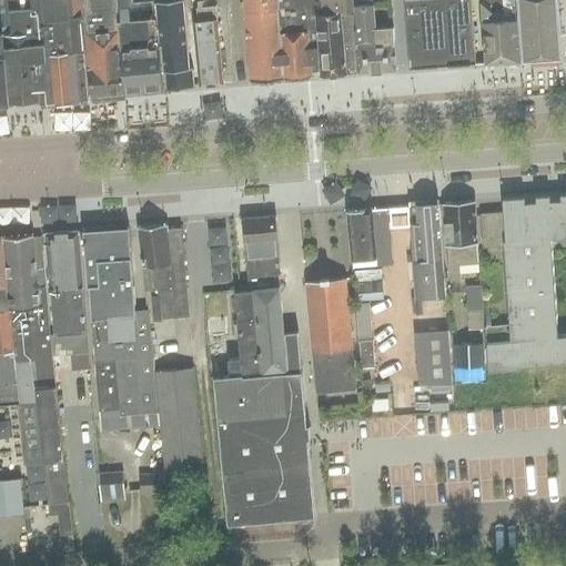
[(37,56),(31,0),(2,0),(6,38),(7,50),(2,51),(7,104),(34,102),(30,57),(33,57),(33,56),(37,56)]
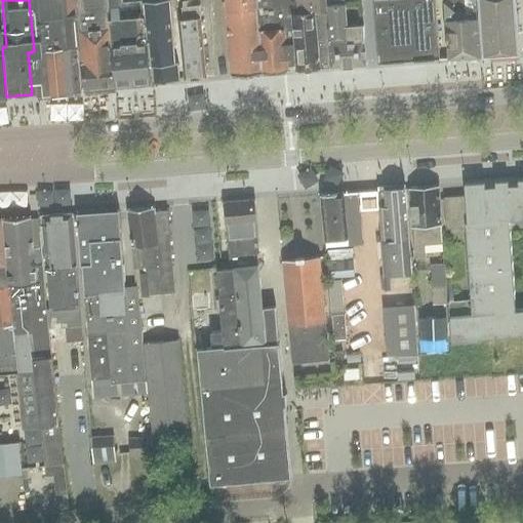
[(75,0),(29,0),(34,51),(31,51),(31,52),(36,94),(79,90),(76,48),(79,48),(80,48),(79,33),(75,0)]
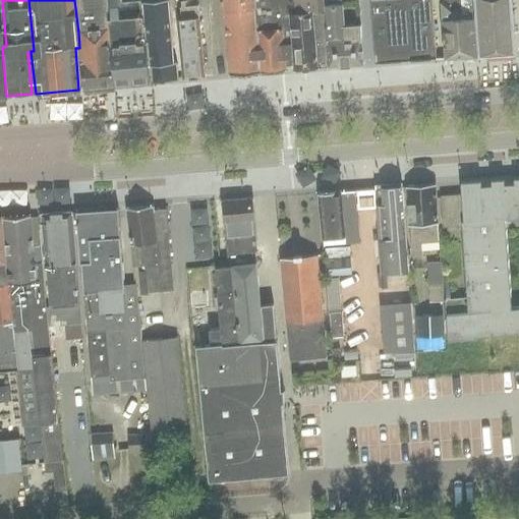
[(108,30),(106,6),(105,0),(74,0),(78,33),(79,48),(78,48),(82,90),(113,87),(107,30),(108,30)]
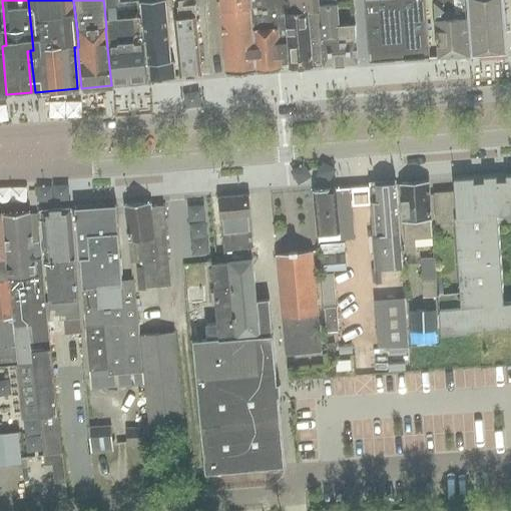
[(316,0),(219,0),(220,10),(225,75),(253,73),(253,72),(254,72),(254,73),(280,71),(279,59),(288,58),(290,70),(312,68),(307,13),(317,13),(316,0)]
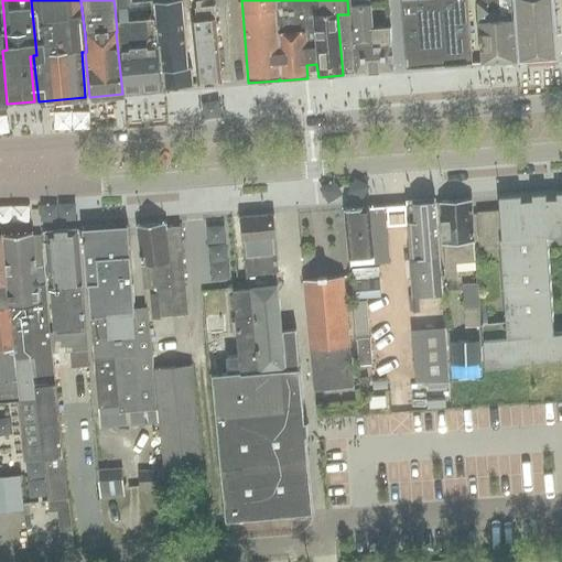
[(465,65),(471,65),(465,0),(399,0),(404,71),(410,69),(410,71),(433,68),(443,67),(466,66),(465,65)]
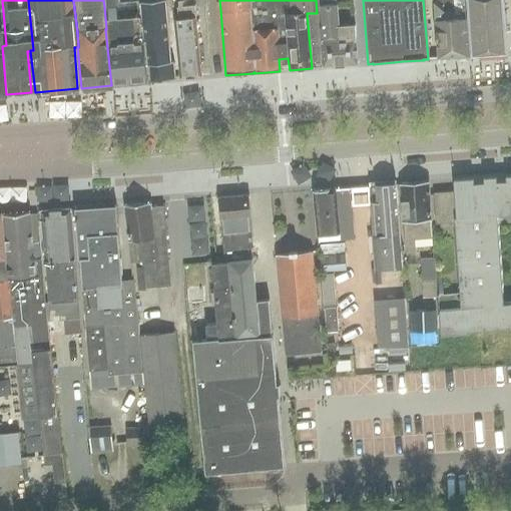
[(465,19),(463,0),(431,0),(437,59),(468,57),(466,19),(465,19)]
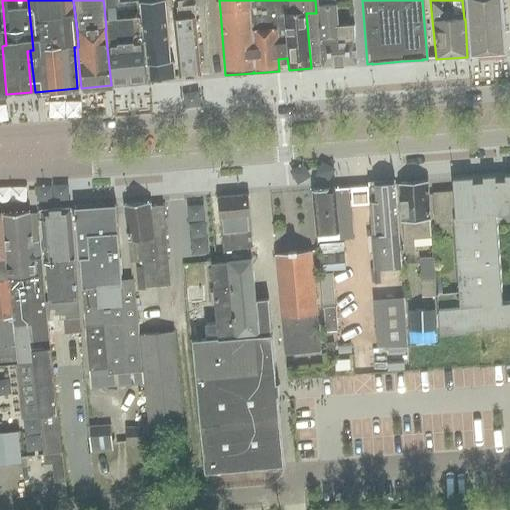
[(501,0),(464,0),(468,56),(505,54),(501,0)]
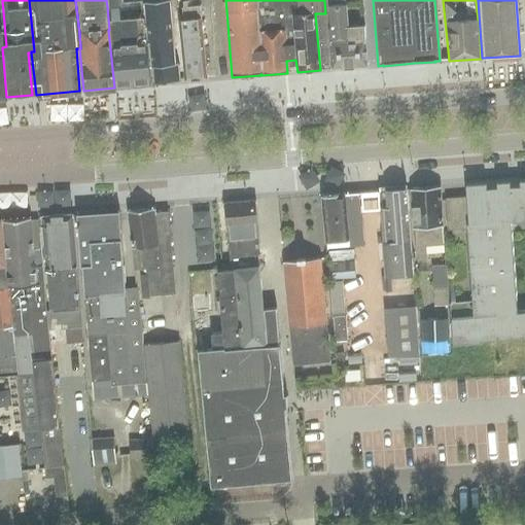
[(141,3),(107,6),(109,30),(114,88),(150,84),(148,43),(146,44),(143,12),(141,3)]
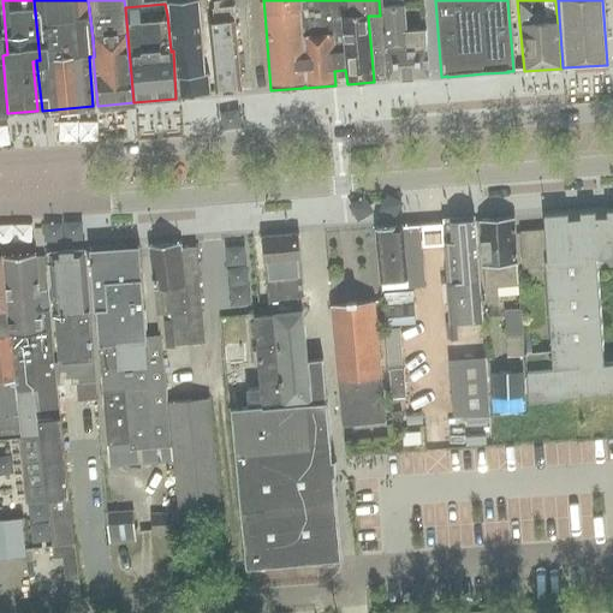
[(427,78),(424,31),(404,33),(403,7),(382,10),(385,34),(382,34),(387,82),(427,78)]
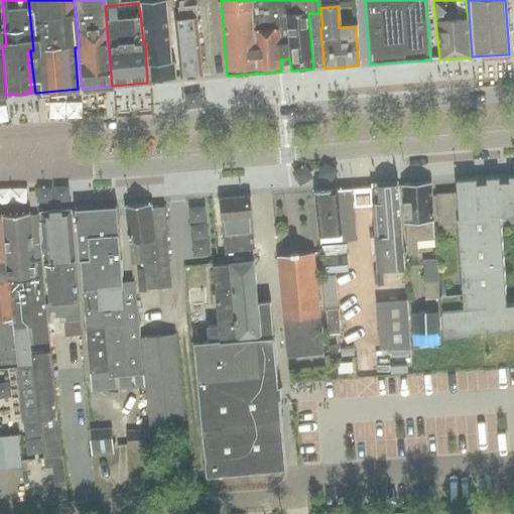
[(148,83),(175,80),(173,58),(171,58),(167,22),(165,22),(163,9),(140,12),(144,42),(145,42),(148,83)]
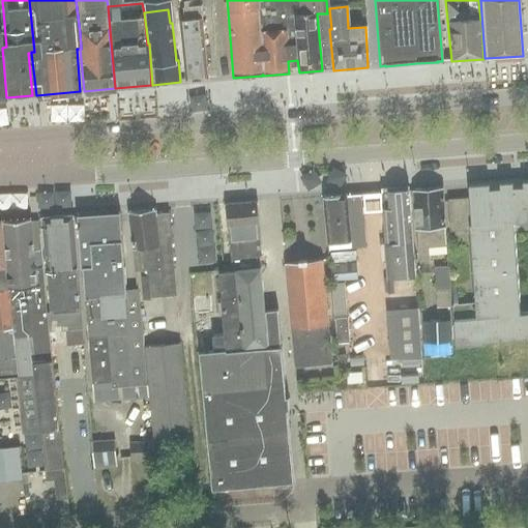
[(185,82),(207,80),(201,19),(179,21),(185,82)]
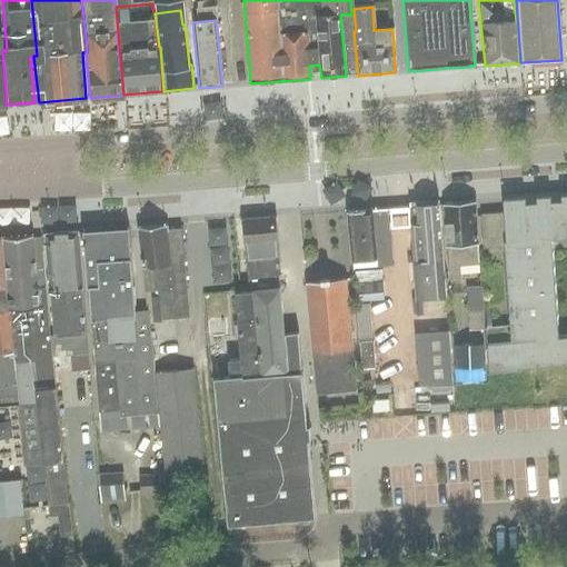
[(566,196),(503,201),(504,215),(480,216),(483,249),(504,248),(510,342),(486,345),(488,372),(504,371),(519,370),(519,368),(566,364),(566,337),(557,338),(550,239),(566,238),(566,196)]
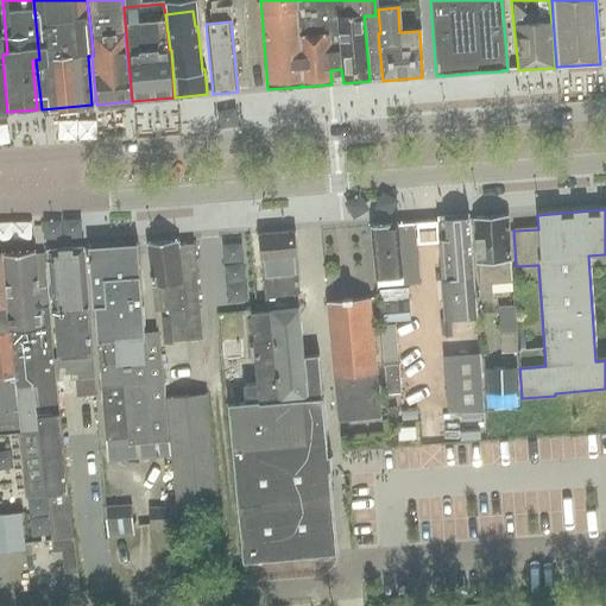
[(478,284),(511,282),(506,216),(473,220),(478,284)]
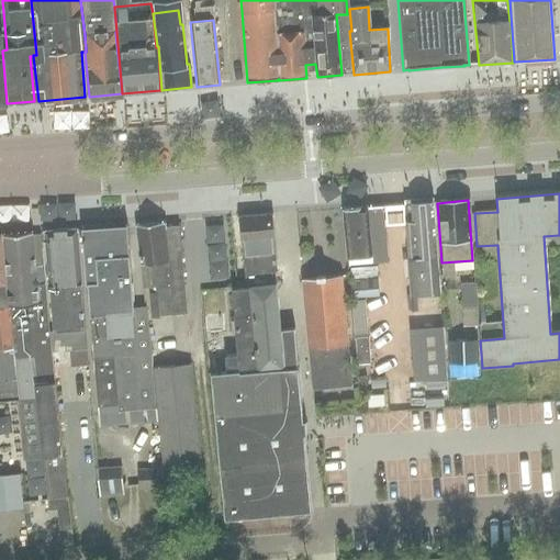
[(433,203),(403,205),(410,295),(440,293),(433,203)]
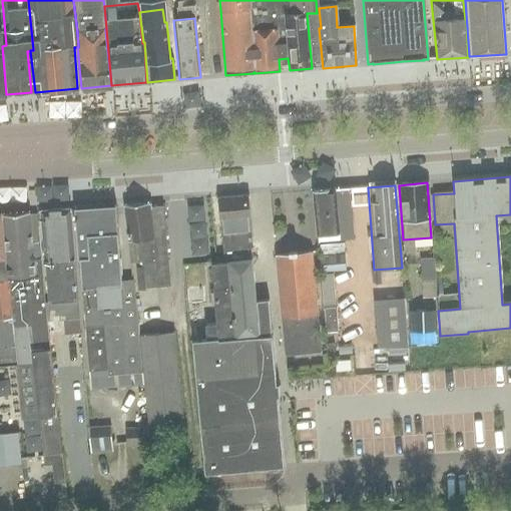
[(316,236),(339,235),(335,189),(313,191),(316,236)]
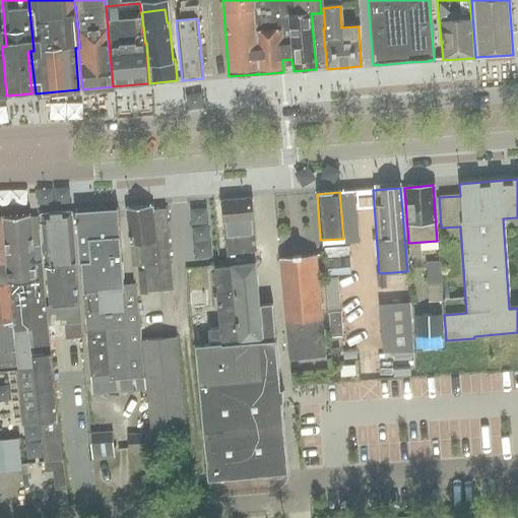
[(254,253),(255,252),(251,199),(219,201),(227,266),(254,263),(254,253)]
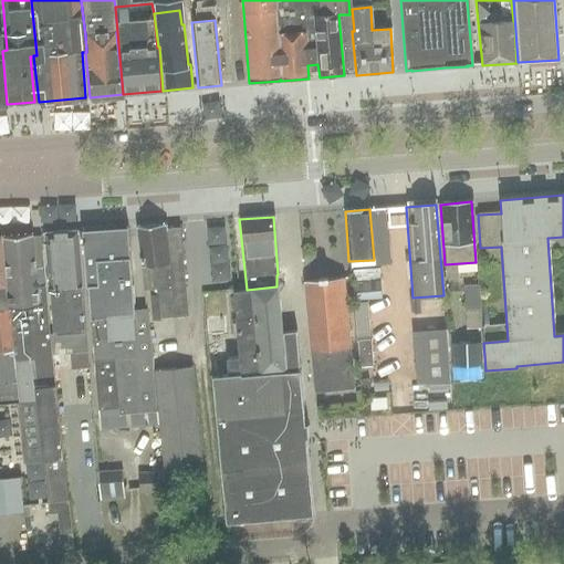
[(171,290),(166,226),(136,228),(141,268),(154,267),(155,291),(158,320),(174,319),(171,290)]
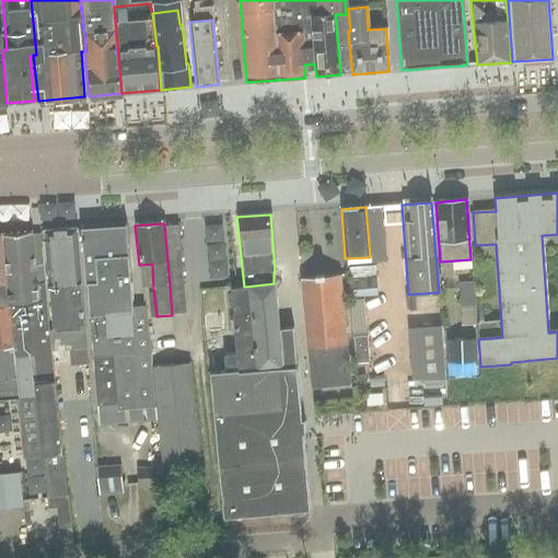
[(93,359),(96,406),(99,427),(157,421),(152,381),(147,337),(146,337),(144,306),(132,307),(128,255),(126,225),(81,229),(85,285),(86,285),(93,359)]
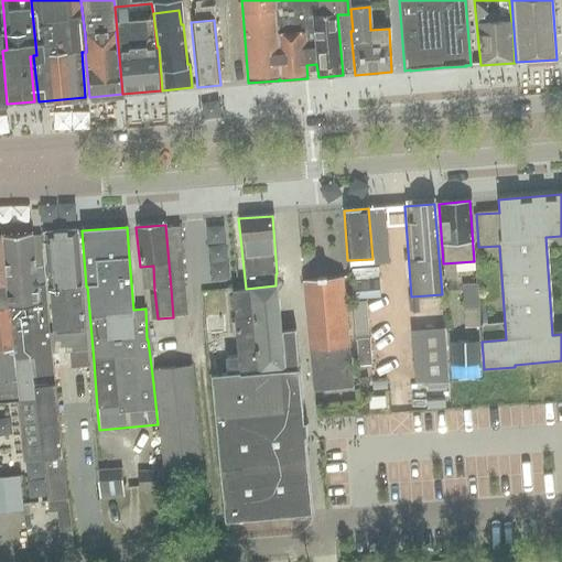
[(50,290),(53,334),(50,334),(52,354),(86,350),(80,288),(76,231),(44,234),(50,290)]
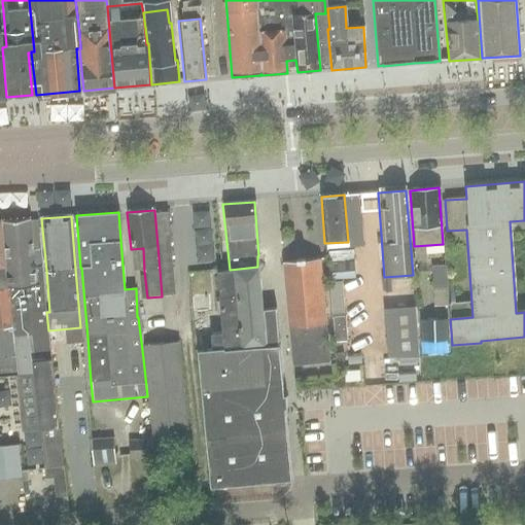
[(58,428),(48,330),(46,312),(41,268),(35,269),(30,219),(2,221),(8,288),(14,346),(31,345),(39,430),(58,428)]
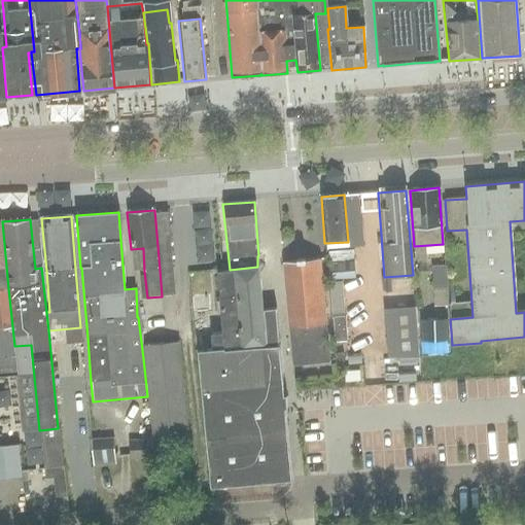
[(0,370),(15,369),(1,221),(0,221),(0,370)]
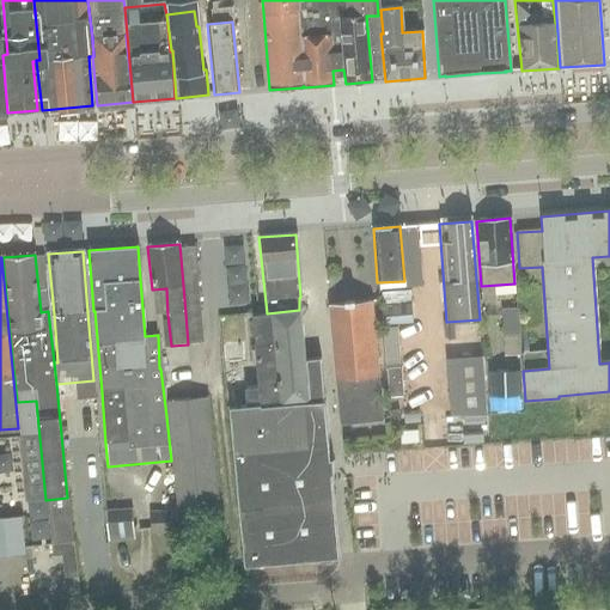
[(328,306),(340,426),(382,422),(371,302),(328,306)]
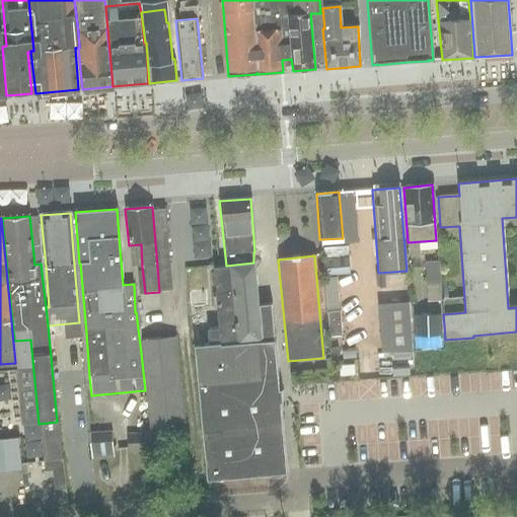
[(349,275),(348,257),(323,260),(324,277),(349,275)]
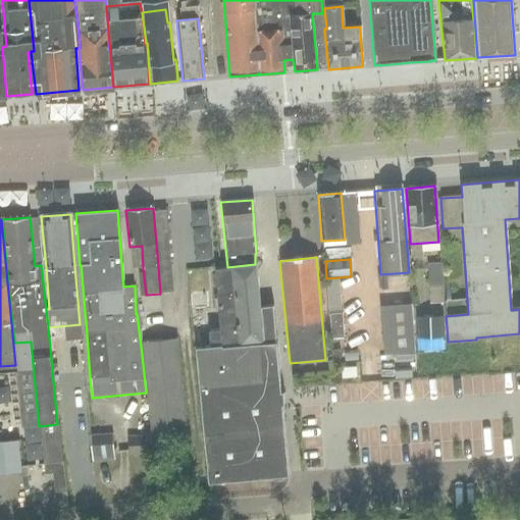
[(426,264),(428,284),(429,305),(444,304),(440,264),(426,264)]
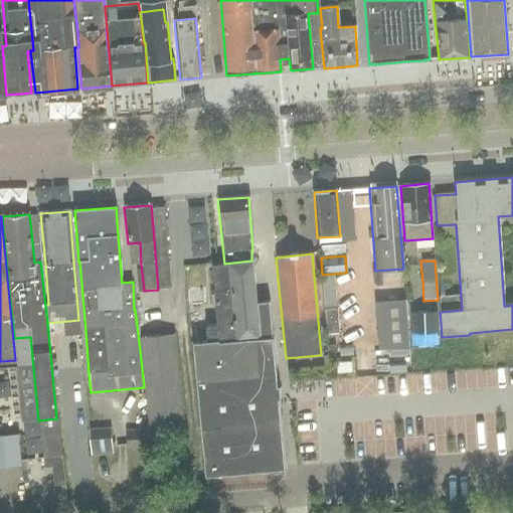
[(280,423),(275,361),(269,302),(255,303),(252,262),(212,266),(213,273),(214,292),(217,326),(205,327),(207,342),(192,344),(201,431),(206,477),(285,469),(280,423)]
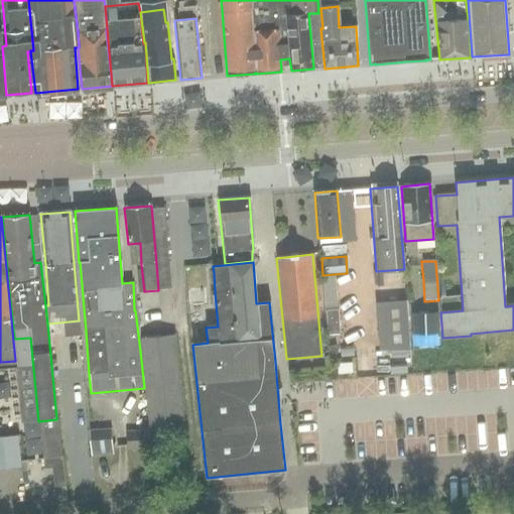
[(326,309),(338,308),(335,276),(323,277),(326,309)]
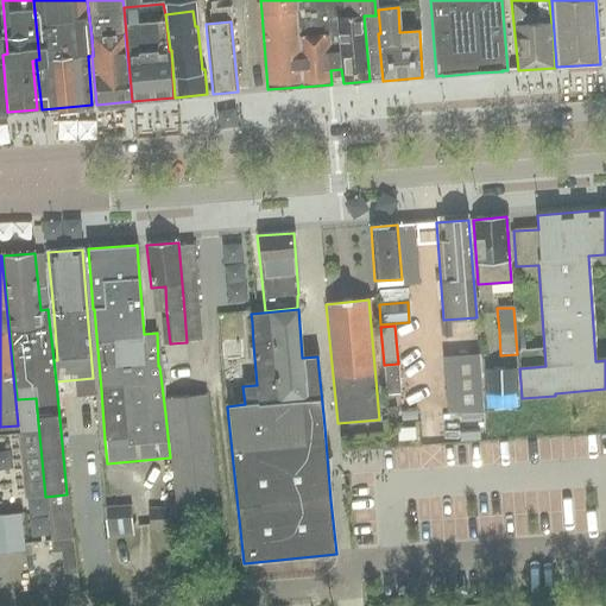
[(385,367),(387,396),(401,395),(398,366),(385,367)]
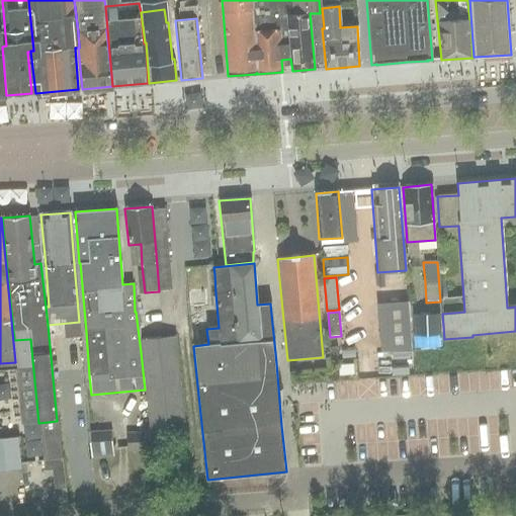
[(439,346),(438,316),(414,317),(415,347),(439,346)]
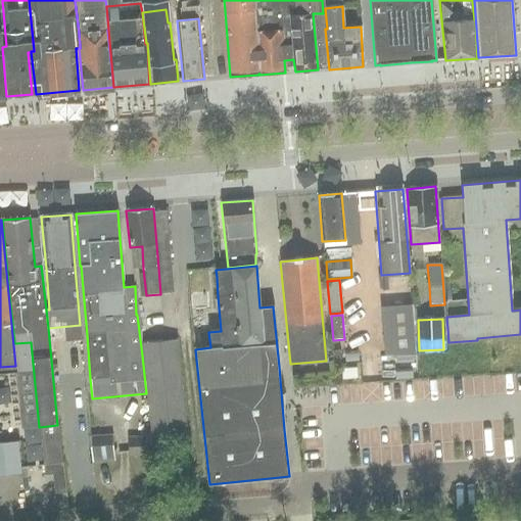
[(152,442),(187,438),(177,340),(142,343),(152,442)]
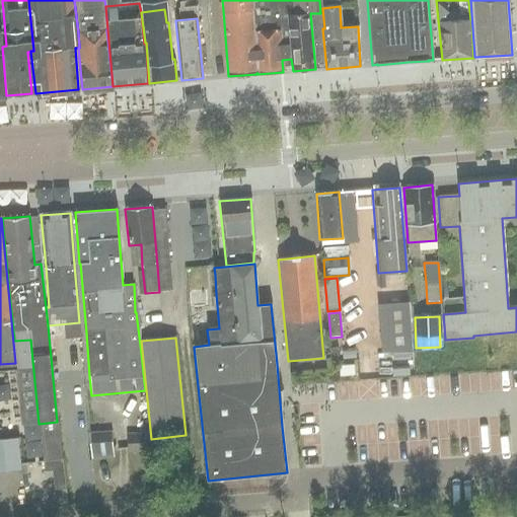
[(353,365),(339,367),(340,377),(354,375),(353,365)]
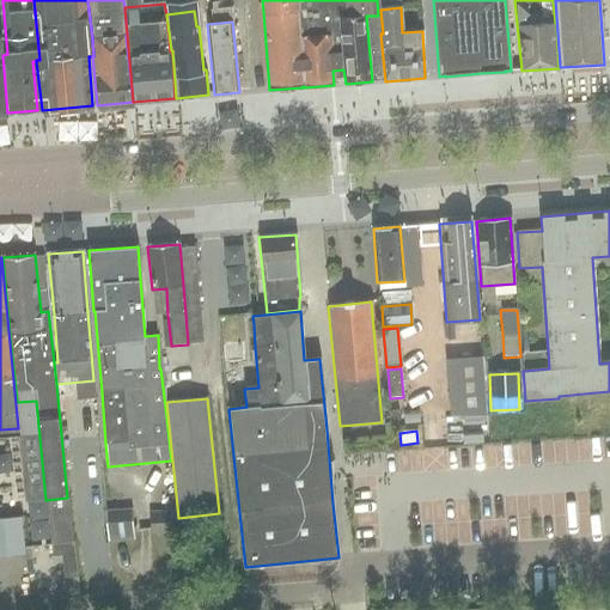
[(133,540),(132,510),(105,511),(108,542),(133,540)]
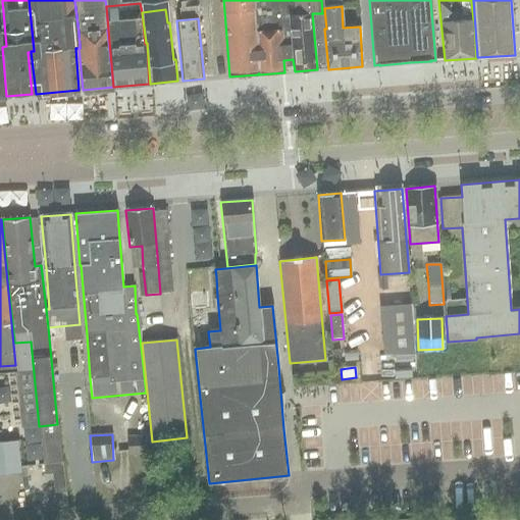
[(128,455),(149,454),(148,436),(127,438),(128,455)]
